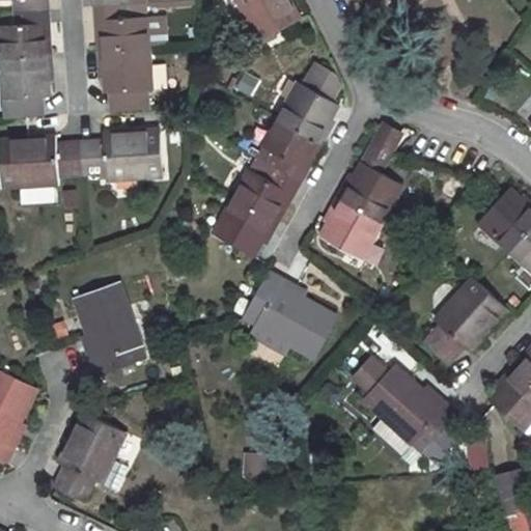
[(15,0),(16,12),(49,10),(48,0),(15,0)]
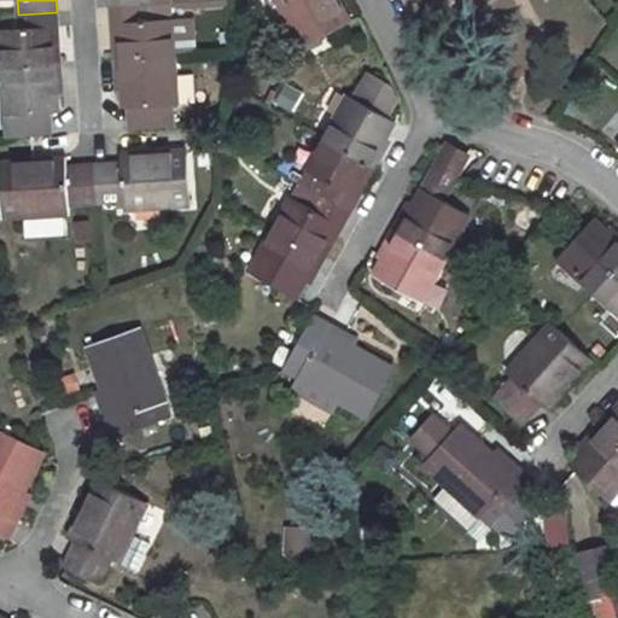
[(277,0),(302,47),(349,24),(337,0),(277,0)]
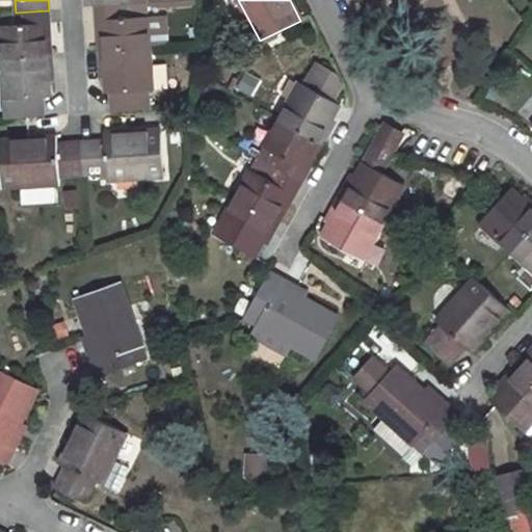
[(149,4),(98,7),(98,22),(103,21),(105,50),(152,48),(149,4)]
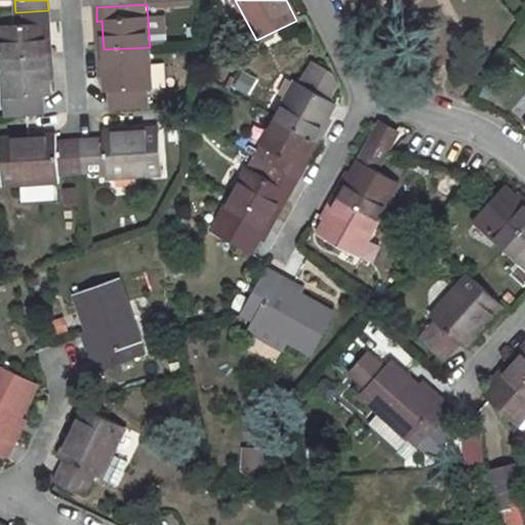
[(48,10),(15,12),(16,25),(0,26),(0,44),(1,56),(46,54),(44,25),(49,25),(48,10)]
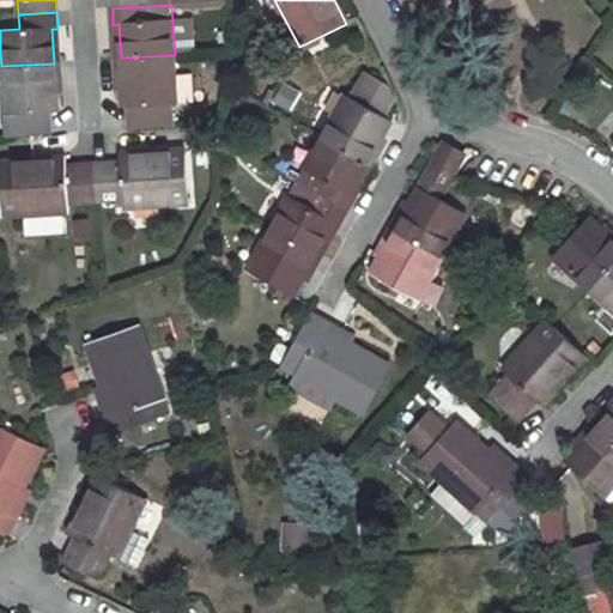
[(122,90),(123,108),(131,108),(132,129),(173,127),(171,104),(177,104),(175,55),(121,58),(115,58),(116,76),(122,77),(122,90)]
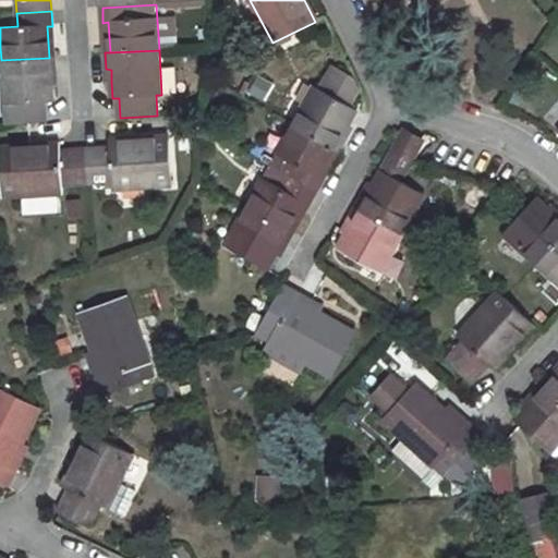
[(45,123),(43,102),(52,102),(50,86),(50,73),(56,73),(55,57),(49,58),(1,60),(3,105),(5,105),(7,126),(45,123)]
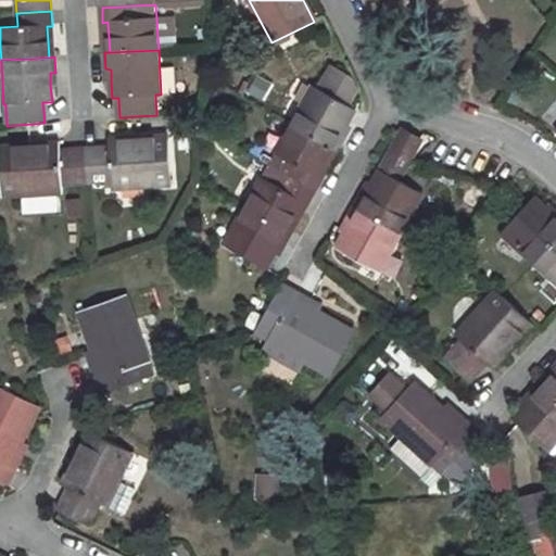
[(346,138),(342,135),(349,124),(356,110),(349,105),(359,88),(354,77),(337,68),(323,91),(315,87),(292,127),(333,150),(338,152),(346,138)]
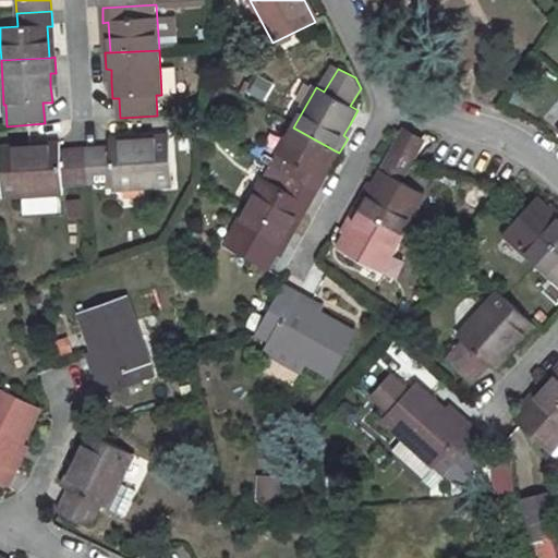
[(255,75),(246,93),(265,101),(274,83),(255,75)]
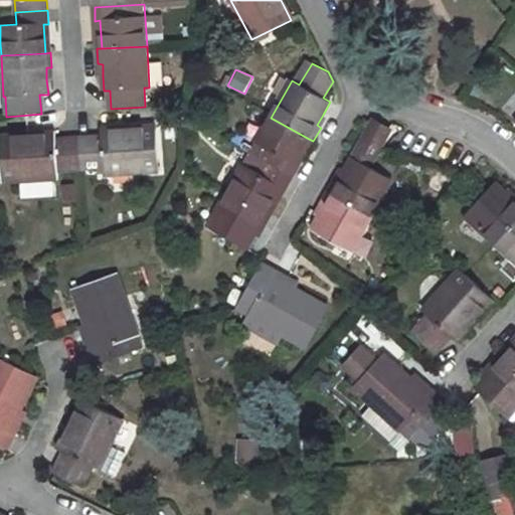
[(323,115),(317,125),(321,128),(327,118),(323,115)]
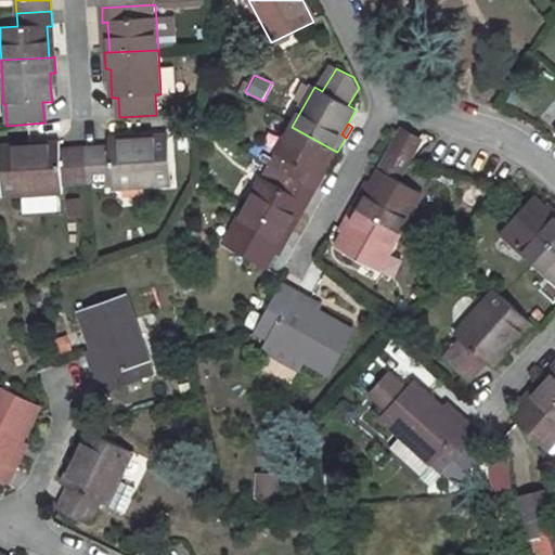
[(322,178),(318,177),(333,150),(292,127),(270,166),(314,192),(322,178)]
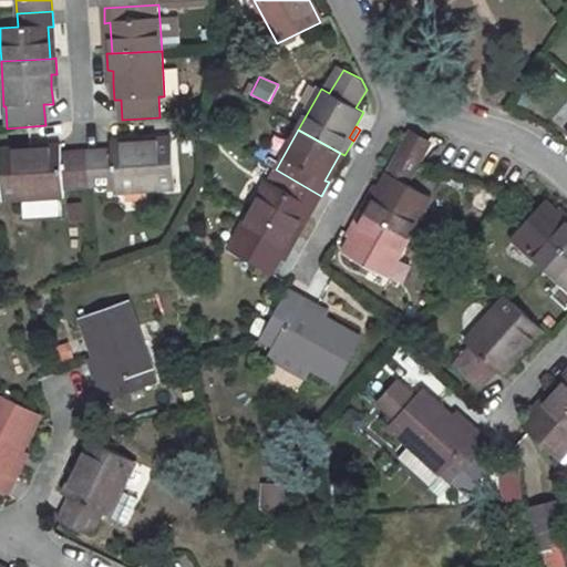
[(432,197),(409,185),(430,144),(410,134),(380,188),(373,200),(368,198),(361,210),(410,238),(432,197)]
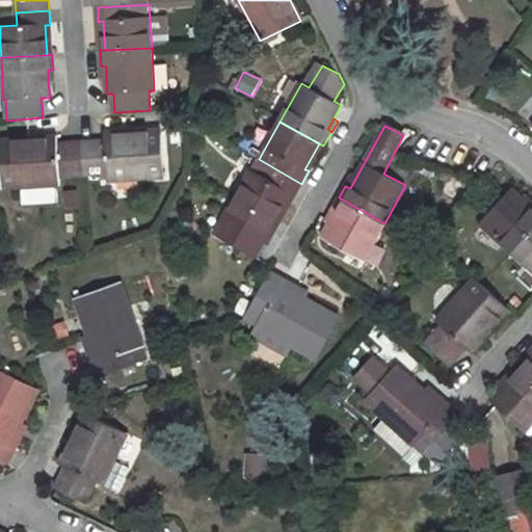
[(105,140),(81,142),(83,175),(107,174),(107,180),(164,177),(161,130),(104,133),(105,140)]
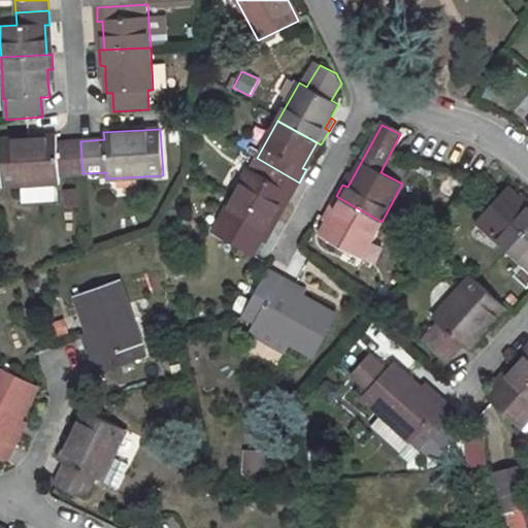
[(60,182),(60,174),(83,173),(80,141),(58,142),(57,136),(0,139),(3,186),(60,182)]
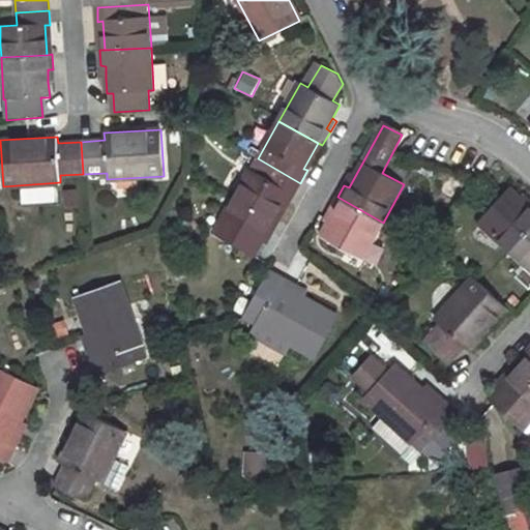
[(318,143),(303,169),(307,170),(322,145),(318,143)]
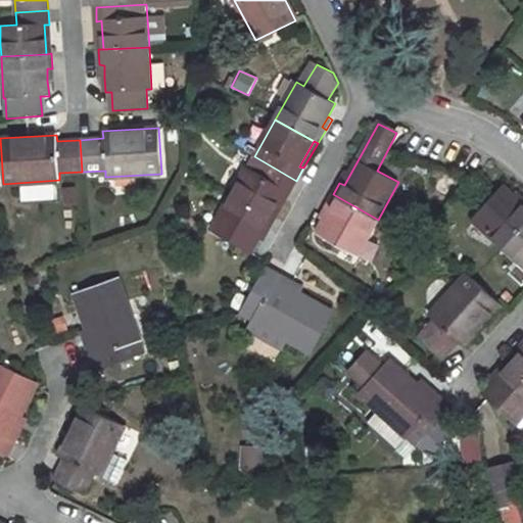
[(254,156),(233,194),(272,216),(286,191),(290,193),(296,181),(254,156)]
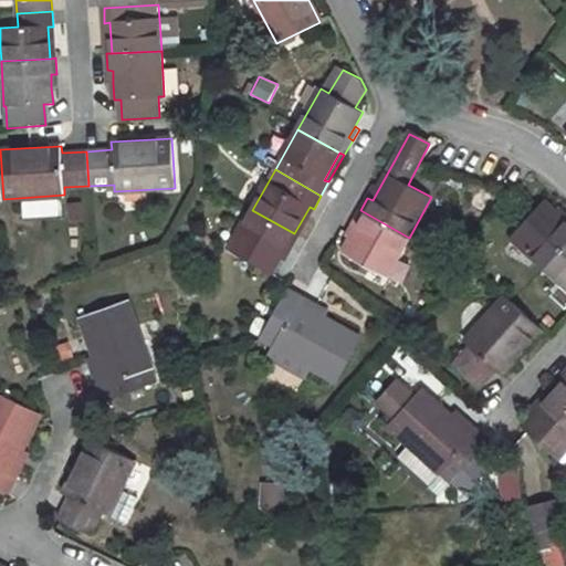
[(374,186),(367,198),(373,200),(379,188),(374,186)]
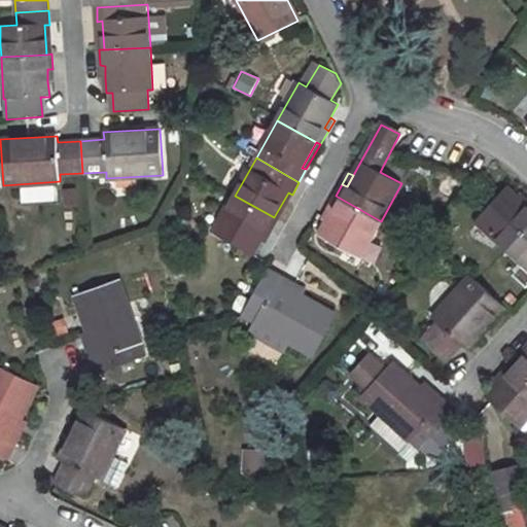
[(506,188),(476,222),(507,251),(526,229),(526,206),(526,207),(518,200),(506,188)]
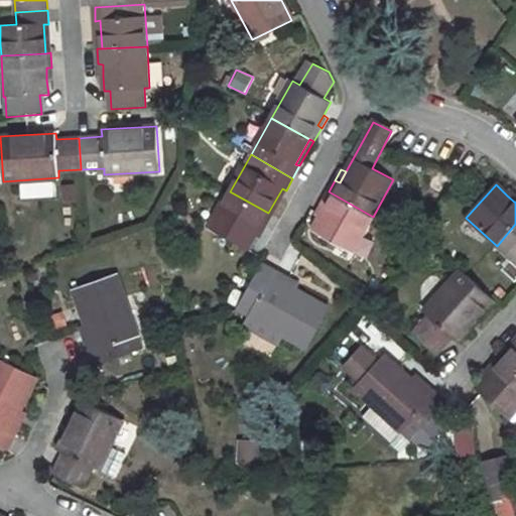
[(282,188),(268,213),(272,215),(286,190),(282,188)]
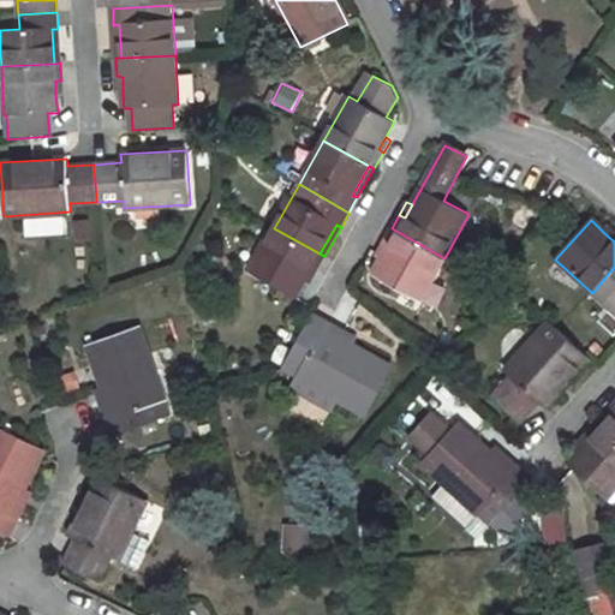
[(274,228),(250,270),(296,297),(303,281),(310,268),(316,272),(324,256),(320,254),(274,228)]
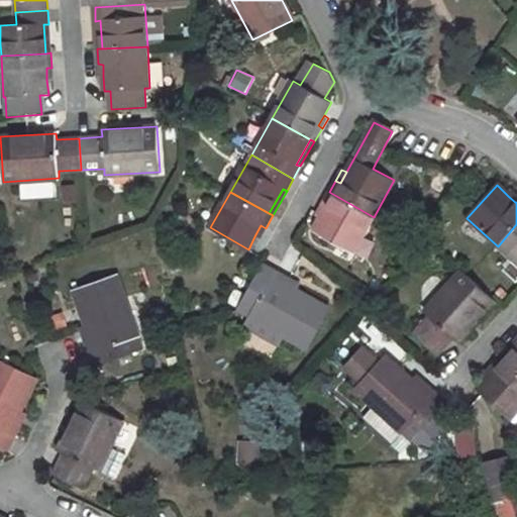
[(329,192),(322,205),(325,207),(320,218),(314,229),(353,252),(374,217),(329,192)]
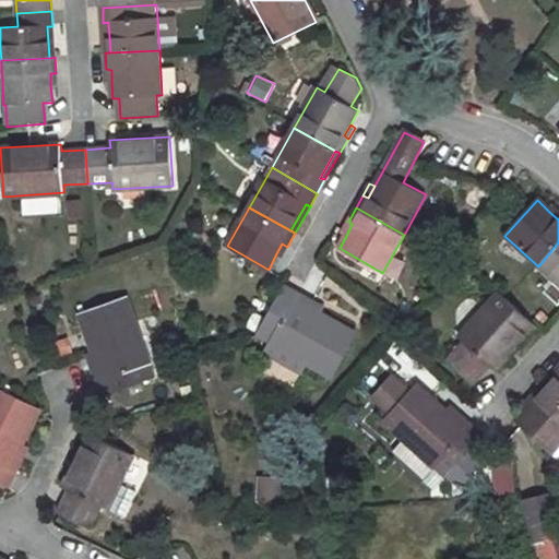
[(558,212),(554,207),(549,212),(558,219),(558,218),(558,212)]
